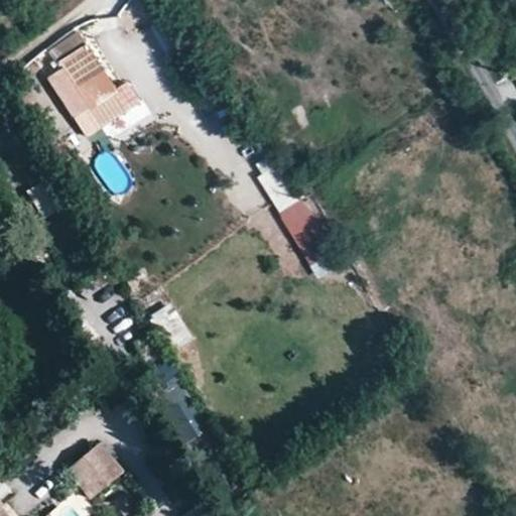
[(116,92),(78,31),(49,49),(62,70),(89,109),(116,92)]
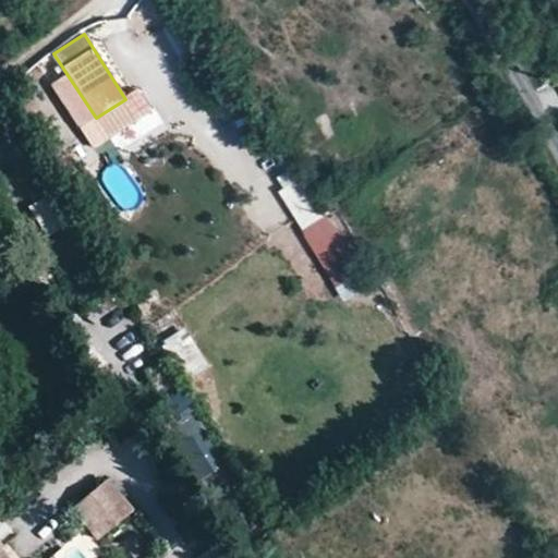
[(137,92),(125,99),(96,118),(68,75),(52,85),(94,149),(150,113),(137,92)]
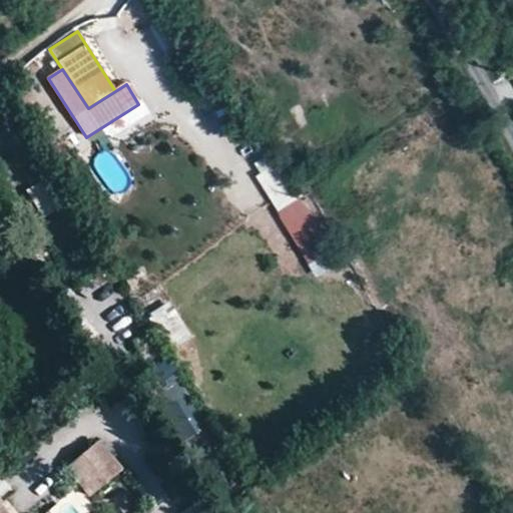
[(250,166),(320,277),(347,260),(313,204),(308,207),(274,152),(250,166)]
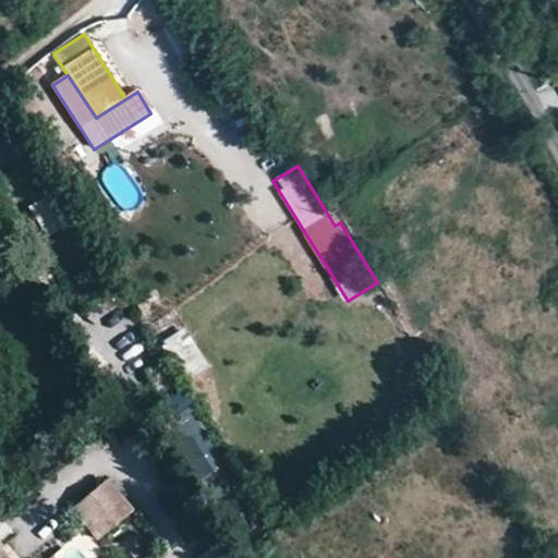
[(166,338),(180,378),(205,370),(191,329),(166,338)]
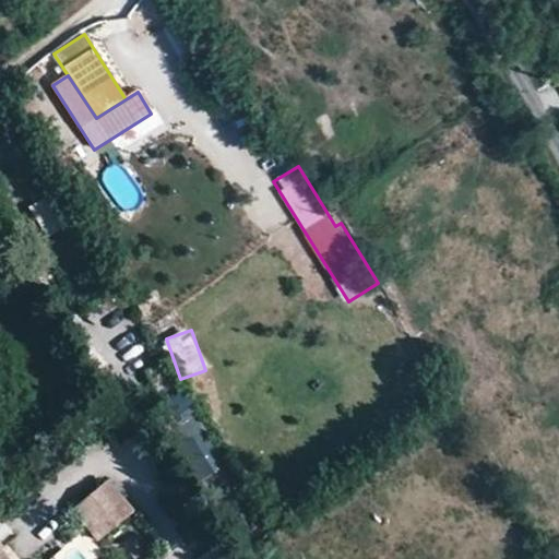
[(132,512),(105,480),(71,509),(98,540),(132,512)]
